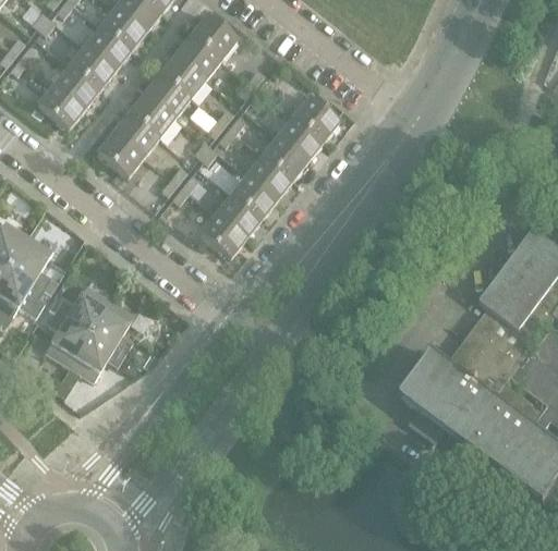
[(48,0),(46,3),(52,9),(60,0),(48,0)]
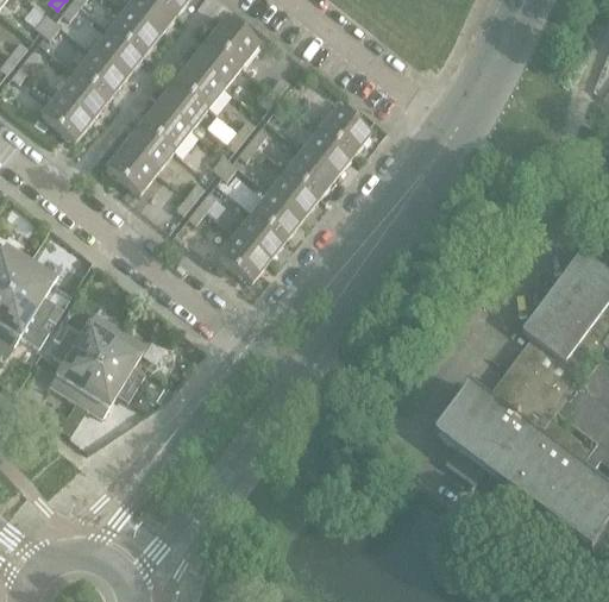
[(73,0),(62,13),(69,19),(80,6),(73,0)]
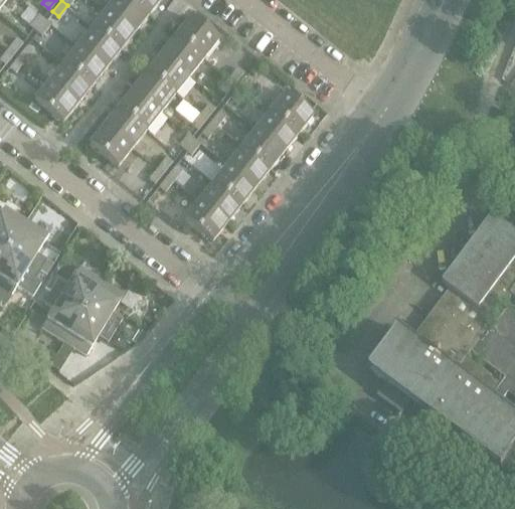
[(149,12),(134,0),(112,0),(107,7),(135,30),(149,12)]
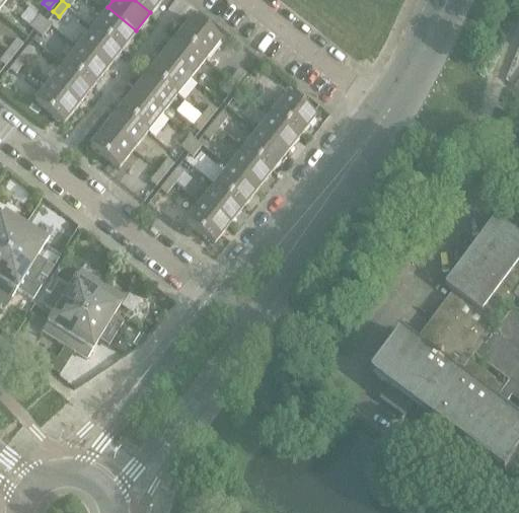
[(135,0),(150,12),(159,0),(135,0)]
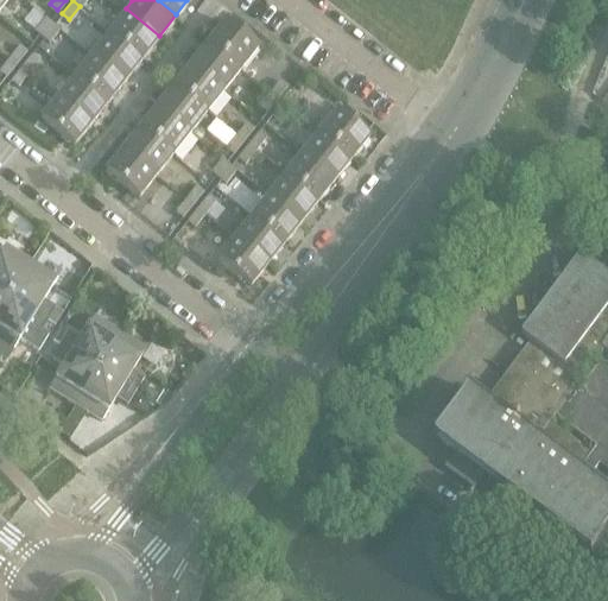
[(159,36),(126,8),(108,30),(143,57),(159,36)]
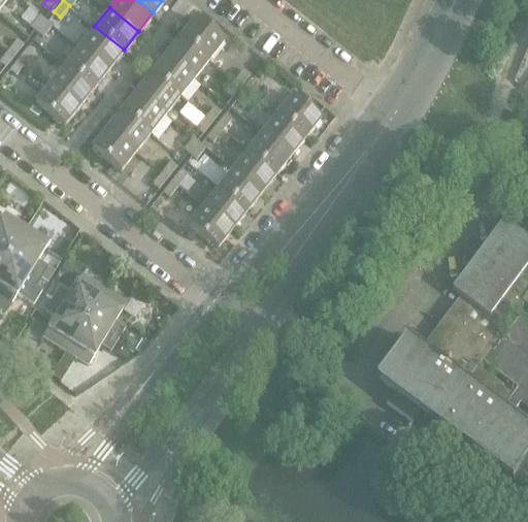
[(39,12),(30,24),(35,27),(37,29),(45,18),(44,15),(39,12)]
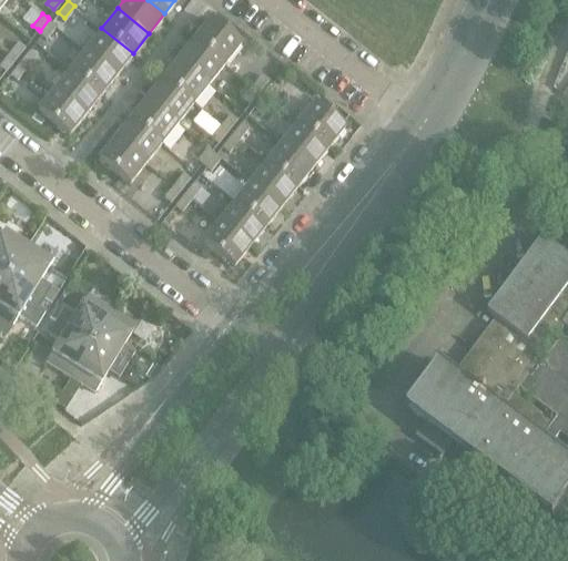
[(210,17),(194,37),(225,62),(242,41),(210,17)]
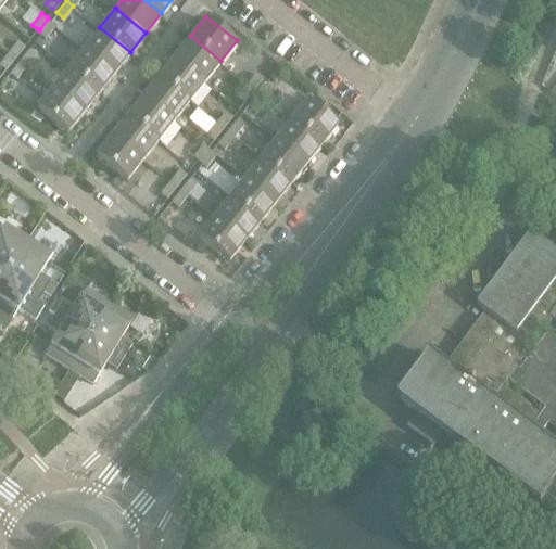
[(48,18),(39,30),(40,32),(46,36),(55,24),(50,20),(48,18)]
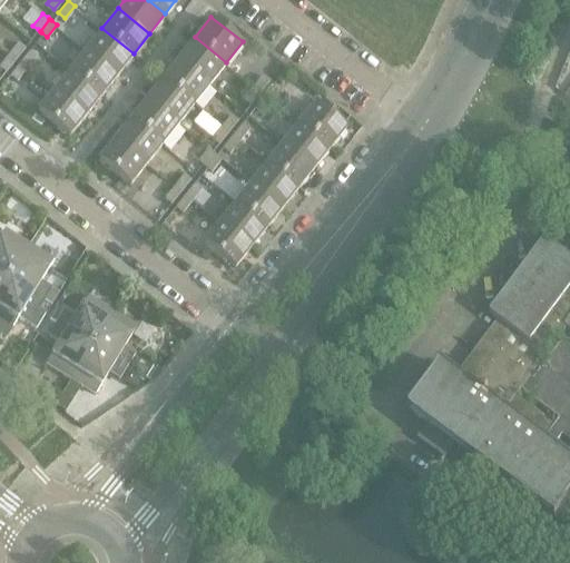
[(134,53),(101,28),(86,48),(117,72),(134,53)]
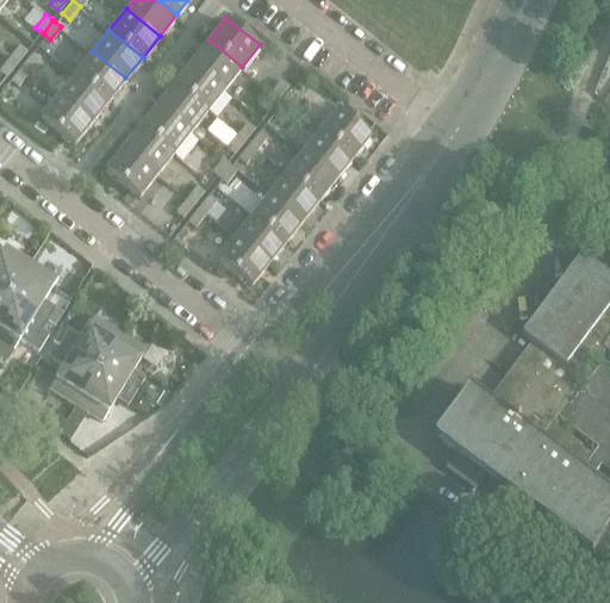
[(209,39),(191,61),(225,87),(242,67),(209,39)]
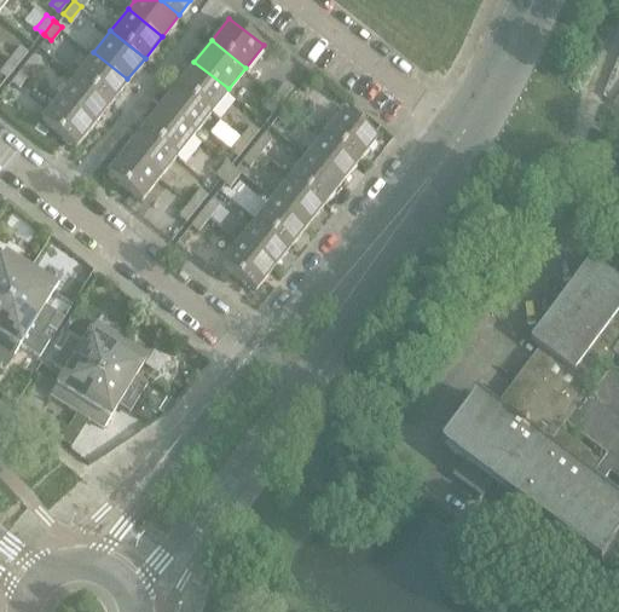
[(21,42),(10,56),(17,62),(28,48),(21,42)]
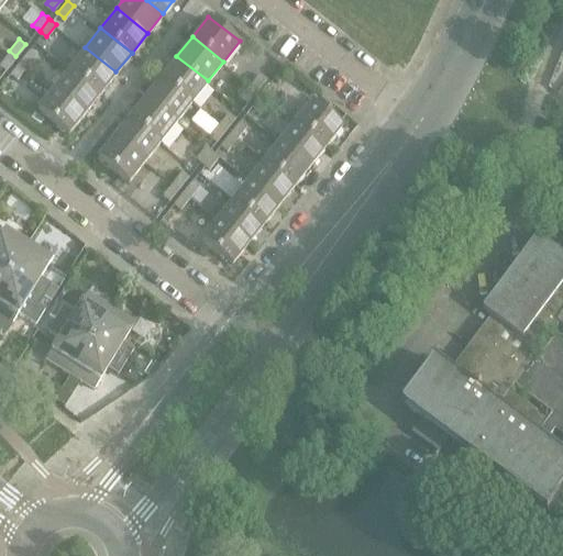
[(30,47),(20,59),(26,65),(36,53),(30,47)]
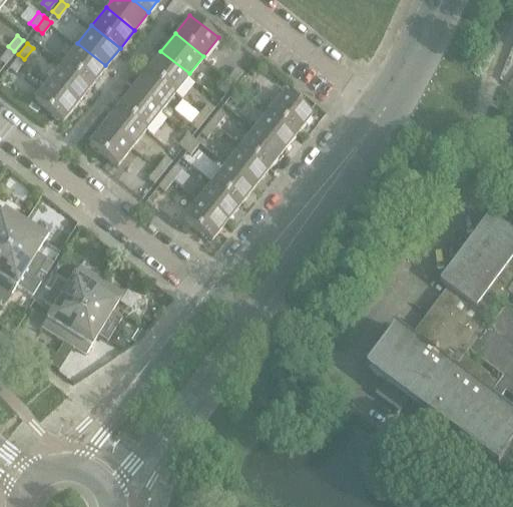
[(105,65),(77,43),(63,61),(91,83),(105,65)]
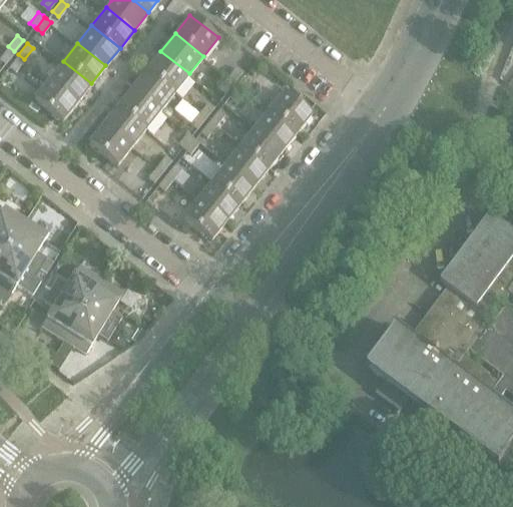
[(0,55),(0,57),(5,62),(14,51),(8,46),(0,55)]
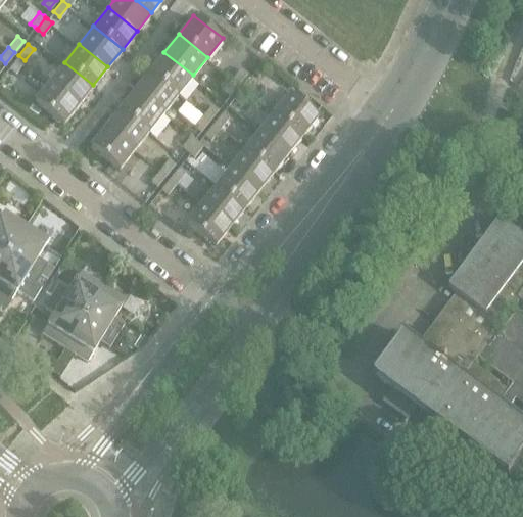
[(163,52),(149,71),(178,93),(193,75),(163,52)]
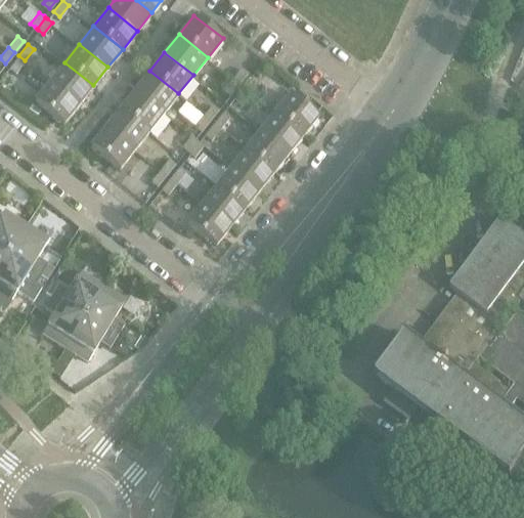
[(18,55),(9,67),(15,72),(25,60),(18,55)]
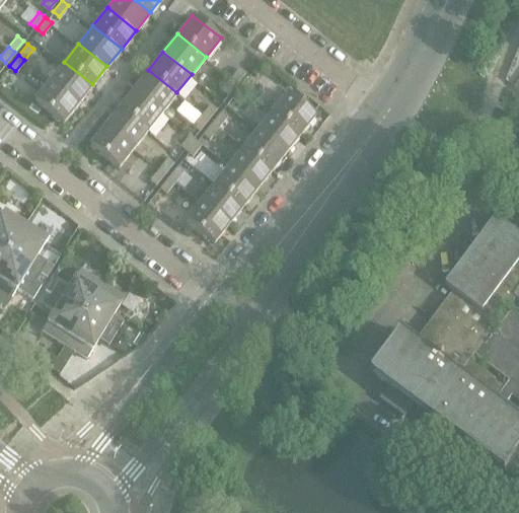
[(92,84),(64,62),(50,80),(78,102),(92,84)]
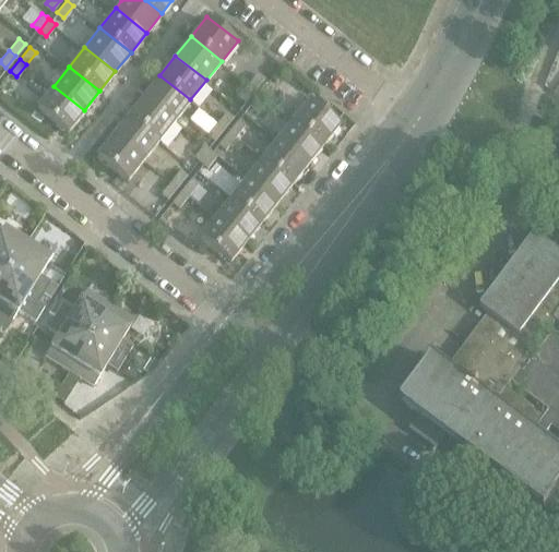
[(258,70),(248,82),(256,87),(264,75),(258,70)]
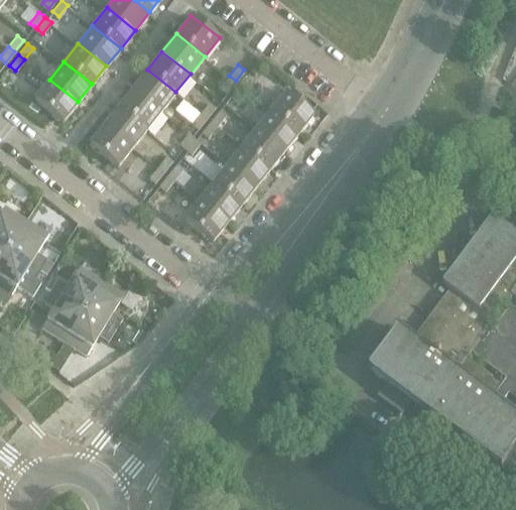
[(147,70),(133,88),(161,110),(175,92),(147,70)]
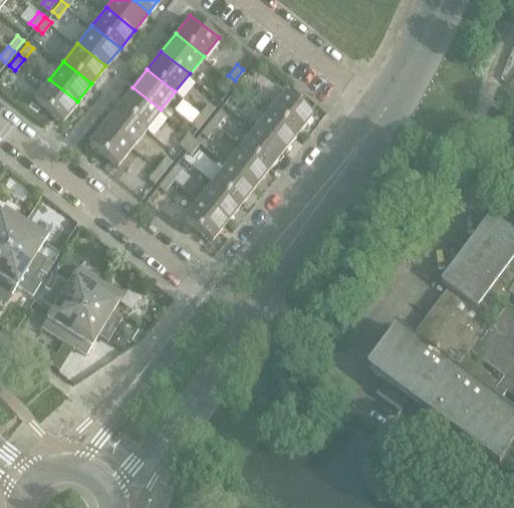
[(247,72),(238,83),(245,88),(254,77),(247,72)]
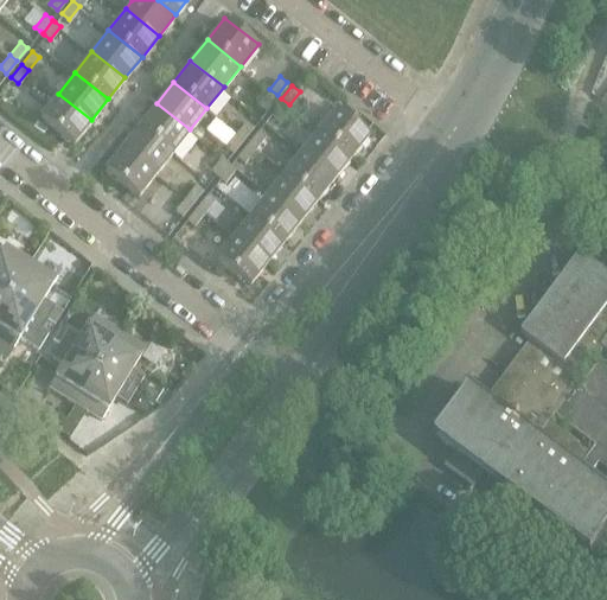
[(260,102),(267,108),(278,95),(269,89),(260,102)]
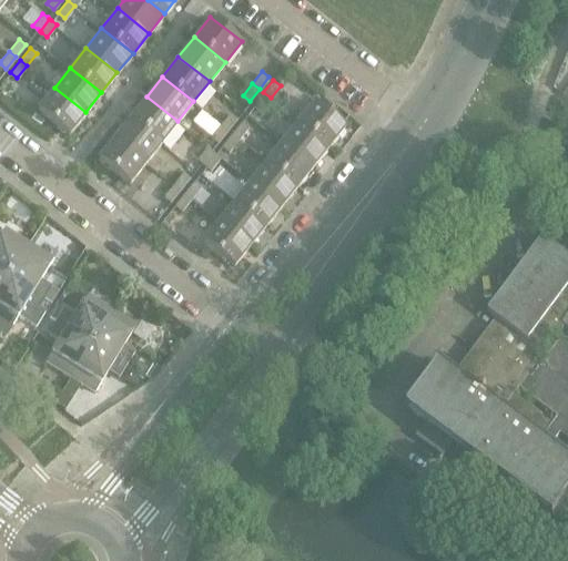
[(85,112),(54,88),(38,108),(69,133),(85,112)]
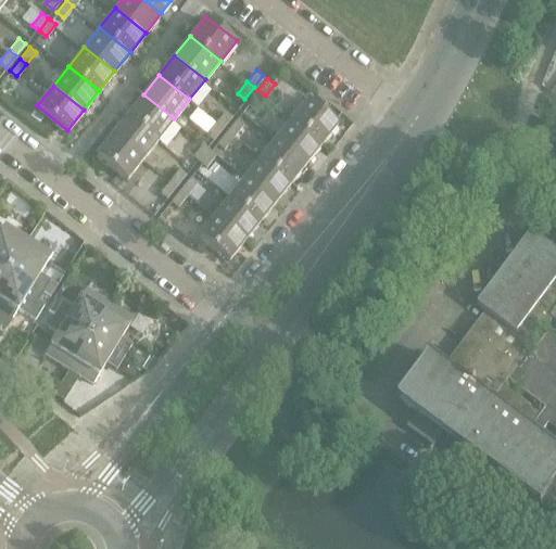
[(265,96),(257,90),(249,102),(255,107),(265,96)]
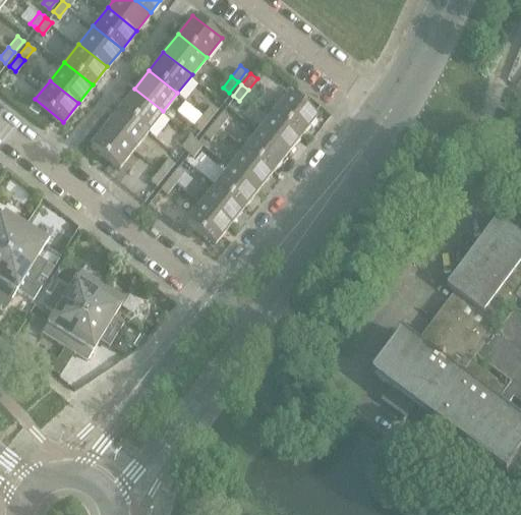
[(134,89),(120,106),(149,129),(163,111),(134,89)]
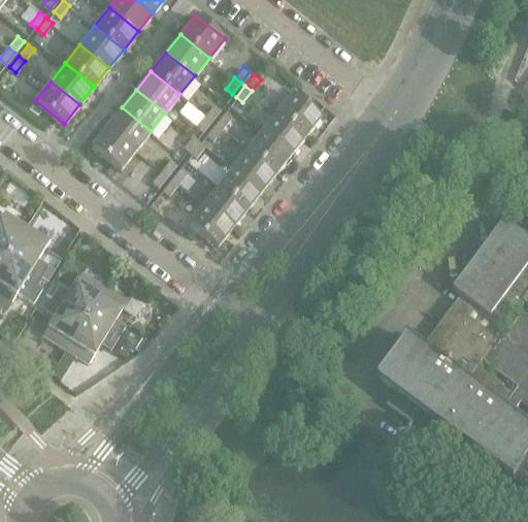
[(292,92),(276,111),(306,134),(321,116),(292,92)]
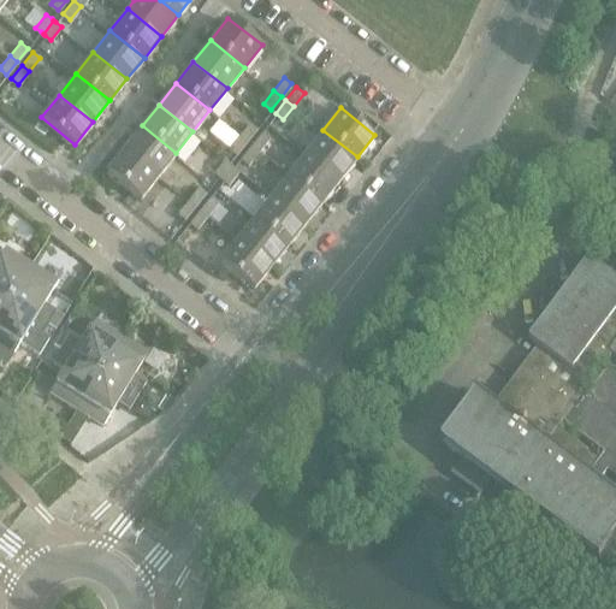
[(250,120),(240,134),(247,140),(258,126),(250,120)]
